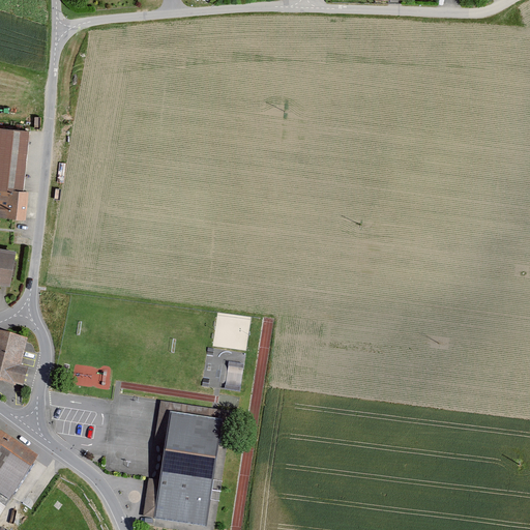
[(0,187),(24,190),(30,129),(0,125),(0,187)]
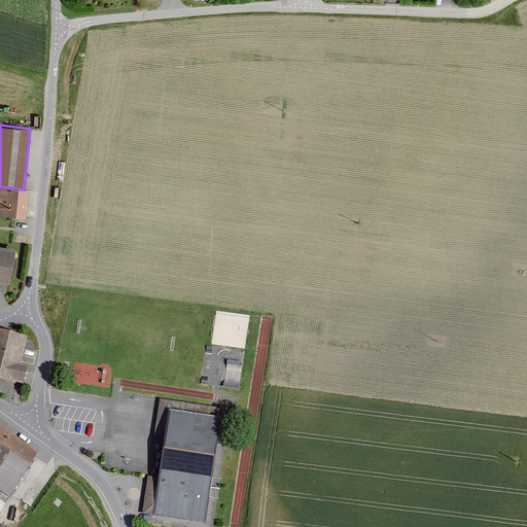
[(24,189),(0,186),(0,215),(26,218),(29,189),(24,189)]
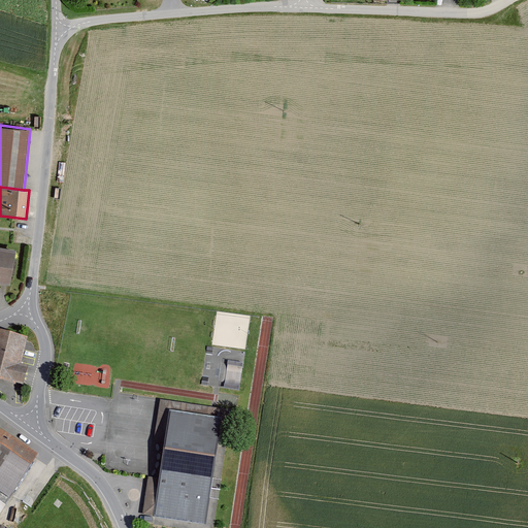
[(15,249),(0,245),(0,278),(11,281),(15,249)]
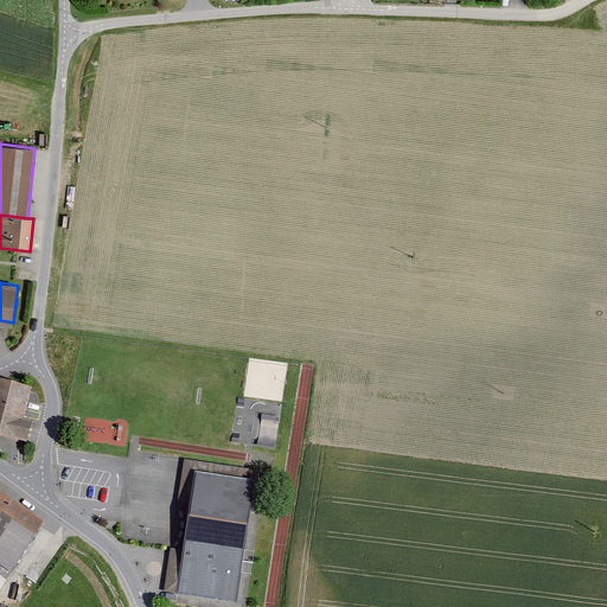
[(0,434),(26,441),(32,419),(24,416),(31,387),(0,378),(0,434)]
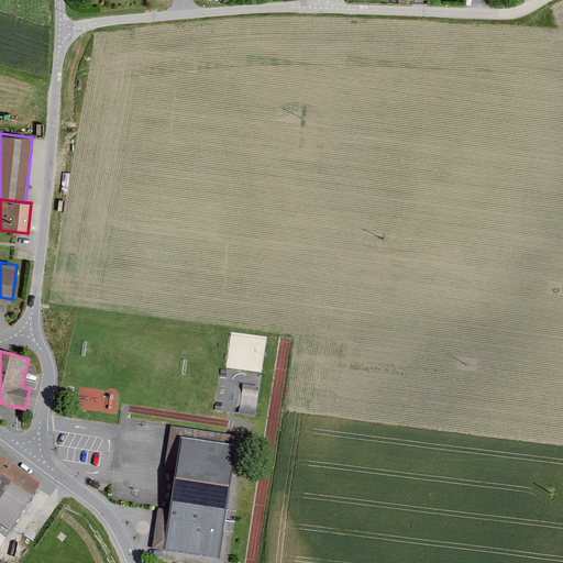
[(240,406),(254,408),(257,384),(242,382),(240,406)]
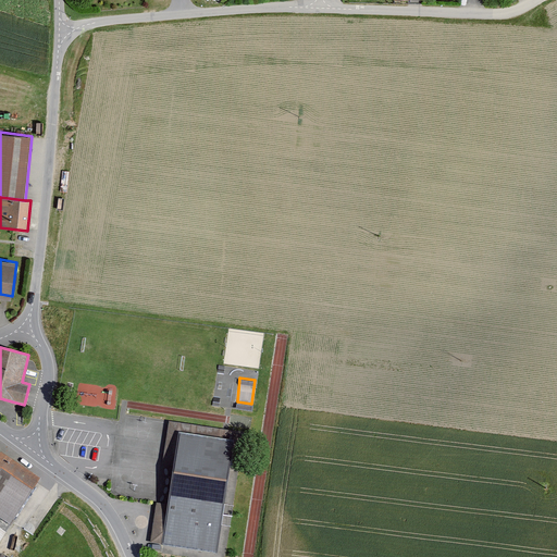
[(217,552),(235,444),(180,434),(161,543),(217,552)]
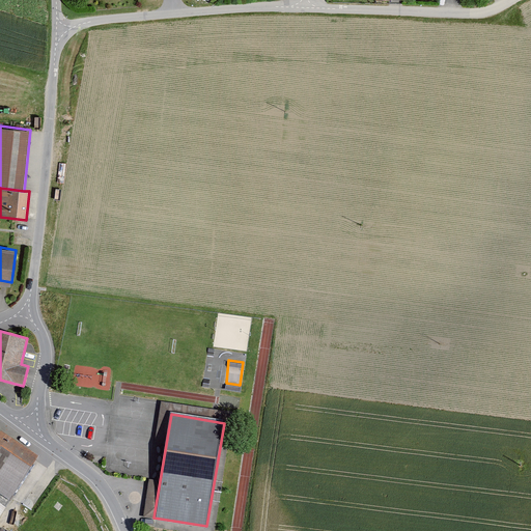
[(38,455),(1,431),(0,432),(0,493),(9,500),(38,455)]
